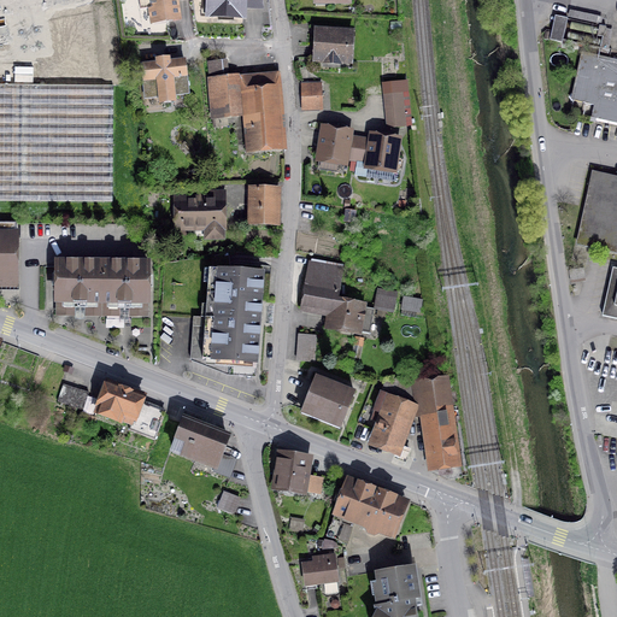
[(0,0),(0,13),(72,0),(0,0)]
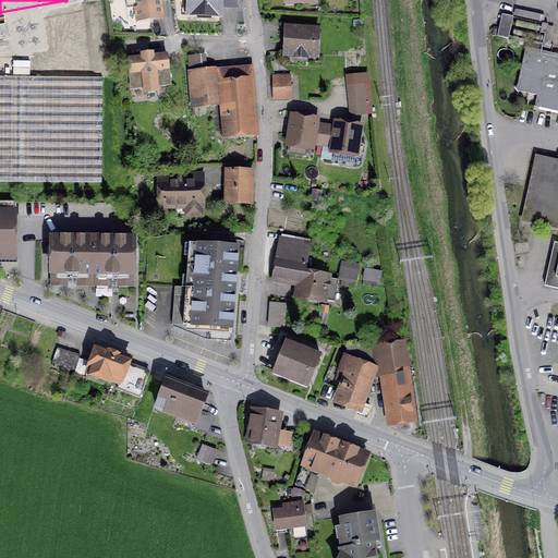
[(159,0),(161,0),(125,0),(126,9),(136,8),(138,20),(161,16),(159,0)]
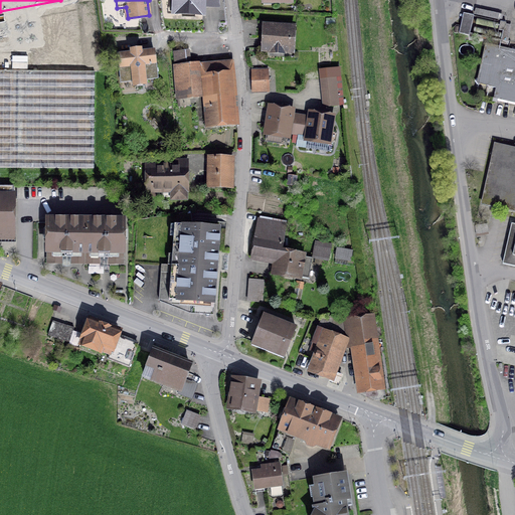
[(218,6),(217,0),(175,0),(175,12),(202,13),(203,6),(218,6)]
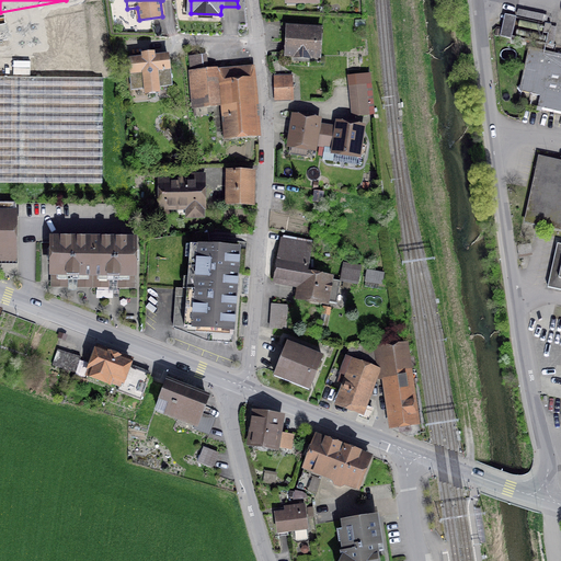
[(505,14),(500,36),(511,39),(512,37),(547,45),(551,25),(505,14)]
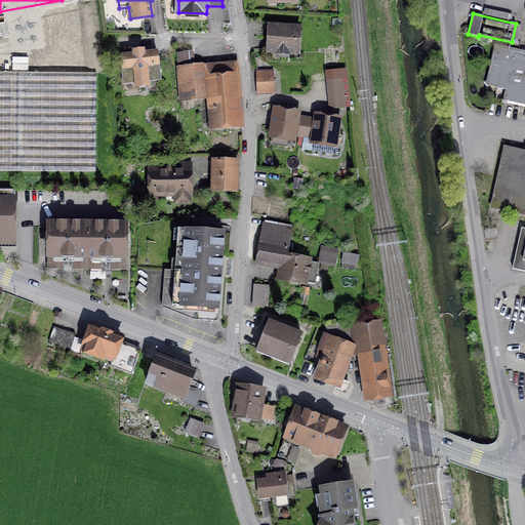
[(271,28),(270,49),(295,50),(296,30),(292,30),(292,26),(276,25),(276,29),(271,28)]
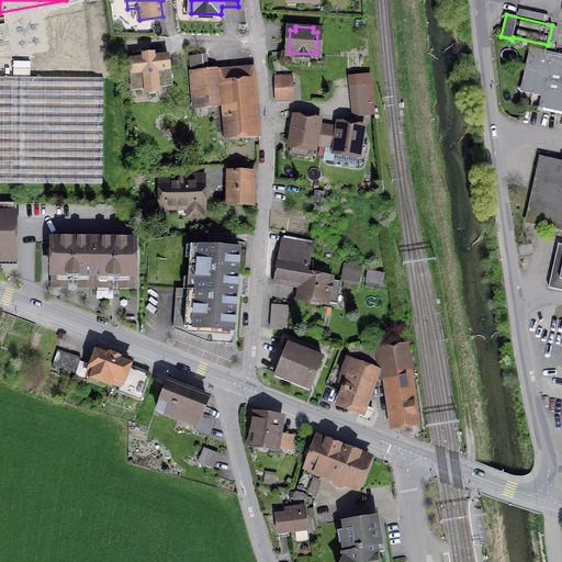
[(561,54),(532,48),(525,85),(532,86),(531,93),(542,96),(539,108),(561,112),(561,54)]
